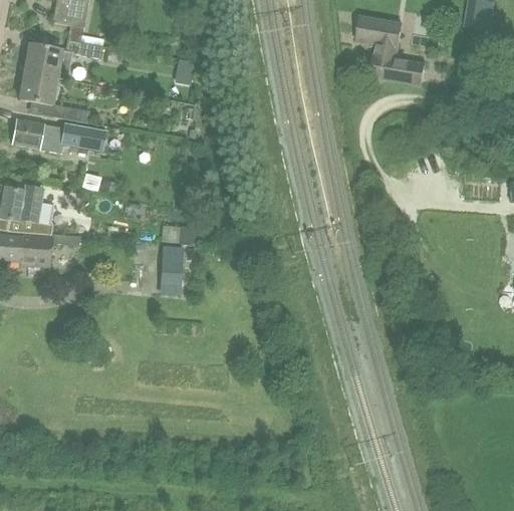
[(71,25),(68,40),(80,41),(85,10),(87,0),(57,0),(53,22),(71,25)]
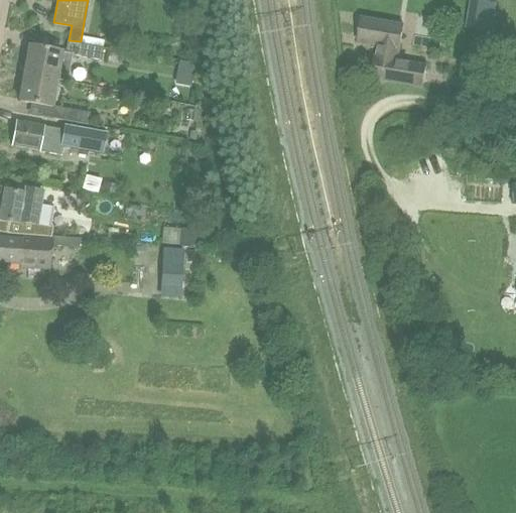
[(490,30),(494,0),(479,0),(477,11),(468,9),(466,26),(490,30)]
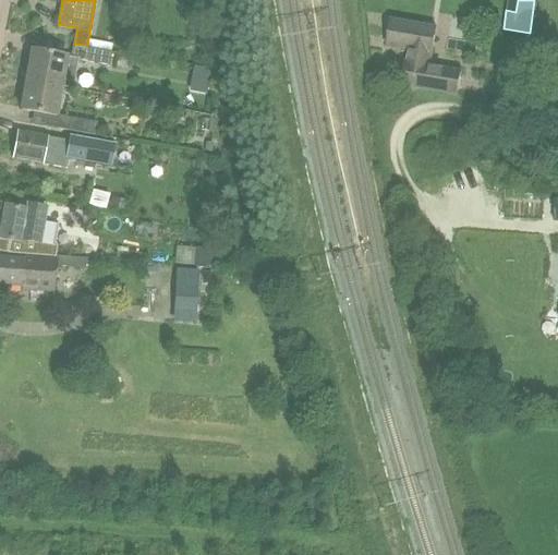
[(401,84),(457,93),(461,69),(429,63),(436,25),(391,17),(387,46),(408,49),(401,84)]
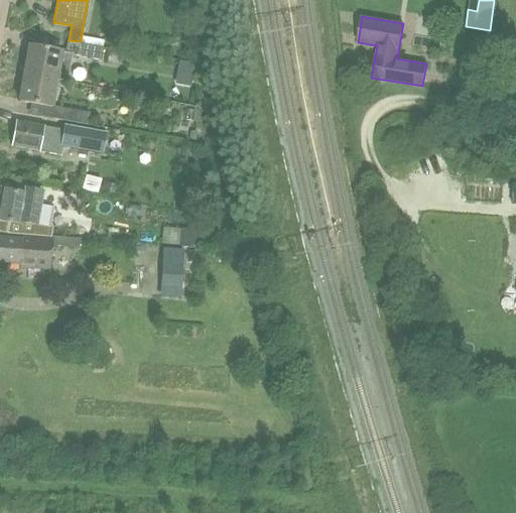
[(25,72),(56,78),(68,80),(73,52),(101,57),(103,45),(81,41),(69,40),(68,39),(66,50),(30,44),(25,72)]
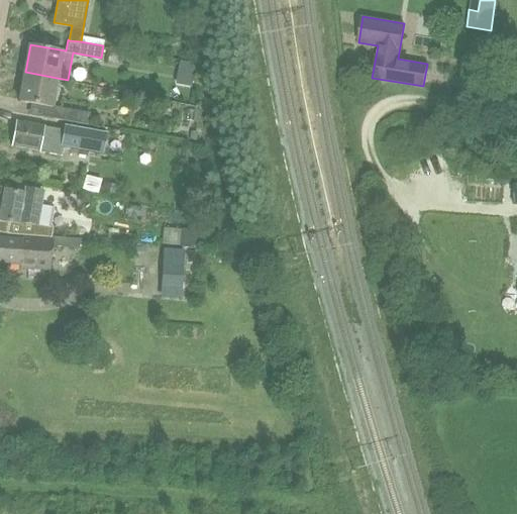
[(20,99),(29,101),(52,104),(57,78),(25,72),(20,99)]
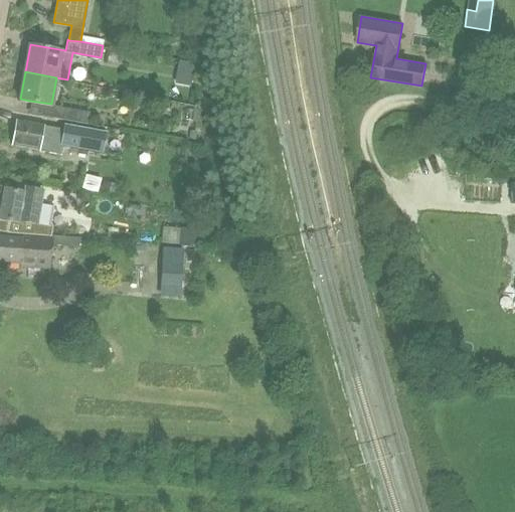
[(56,105),(54,117),(88,122),(90,110),(56,105)]
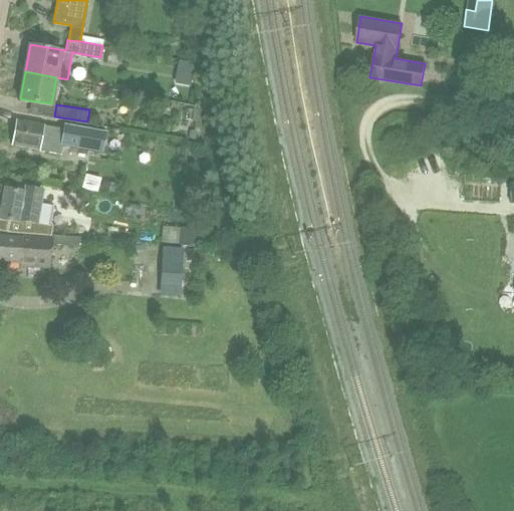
[(16,118),(11,143),(60,152),(61,146),(102,155),(106,132),(63,124),(63,129),(47,125),(48,124),(16,118)]
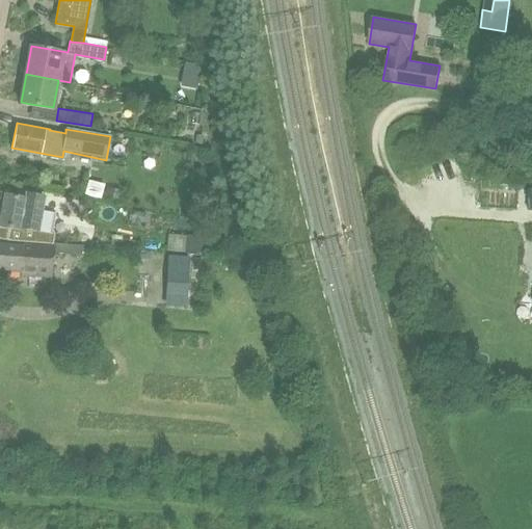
[(205,134),(196,133),(195,141),(203,142),(205,134)]
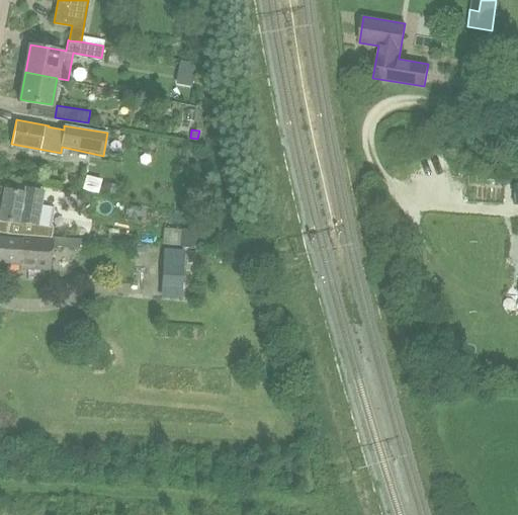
[(104,178),(102,187),(114,189),(116,180),(104,178)]
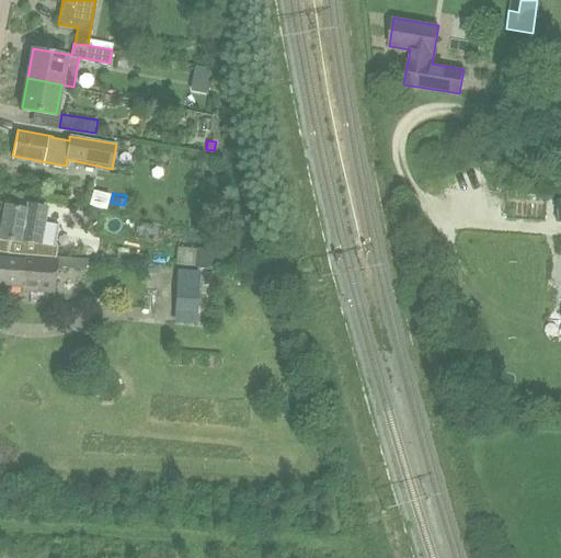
[(43,220),(45,206),(26,203),(26,208),(3,204),(0,224),(0,237),(10,239),(8,252),(37,254),(55,255),(56,245),(54,245),(57,223),(43,220)]
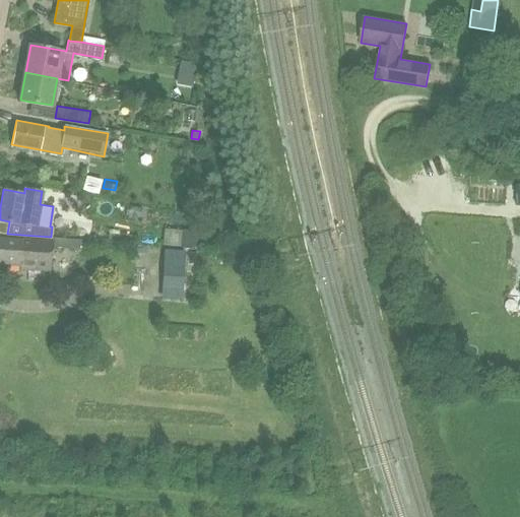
[(187,245),(196,246),(198,229),(187,228),(187,245)]
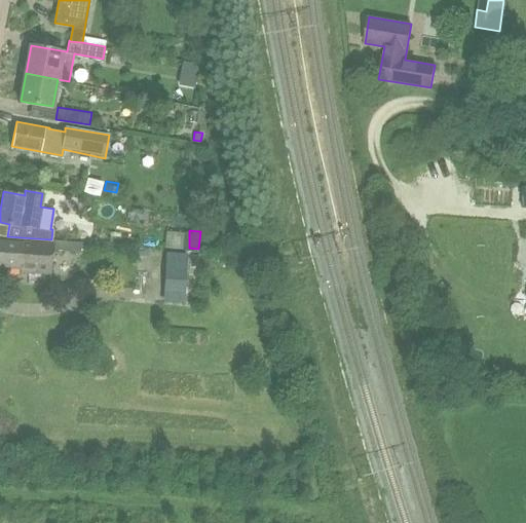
[(23,241),(0,239),(0,265),(21,267),(21,270),(50,272),(52,249),(81,251),(82,240),(52,239),(52,244),(24,241),(23,241)]
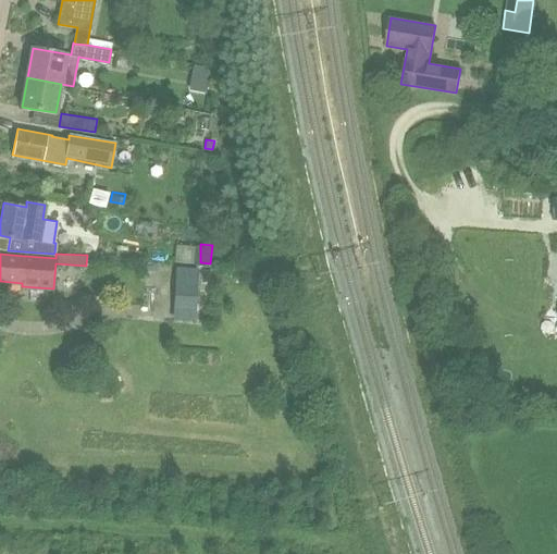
[(173,309),(195,310),(198,268),(176,266),(173,309)]
